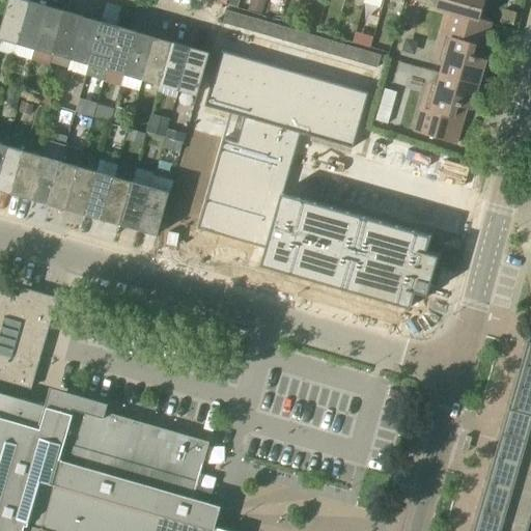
[(0,37),(18,44),(30,0),(28,0),(9,0),(0,33),(0,37)]
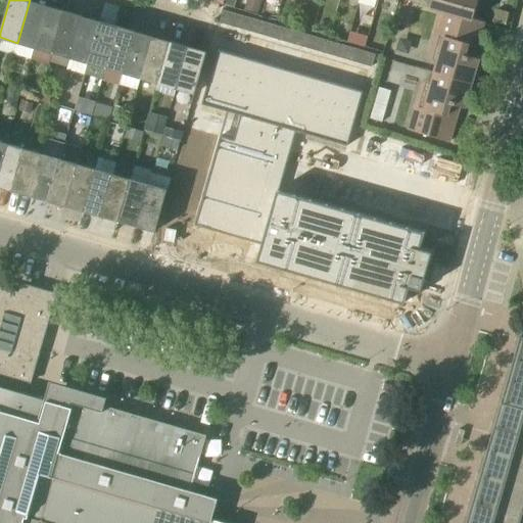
[(35,47),(47,5),(30,0),(17,43),(35,47)]
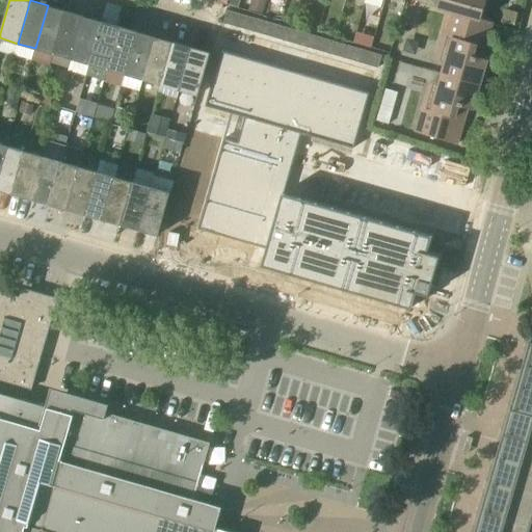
[(266,0),(251,0),(249,10),(263,14),(266,0)]
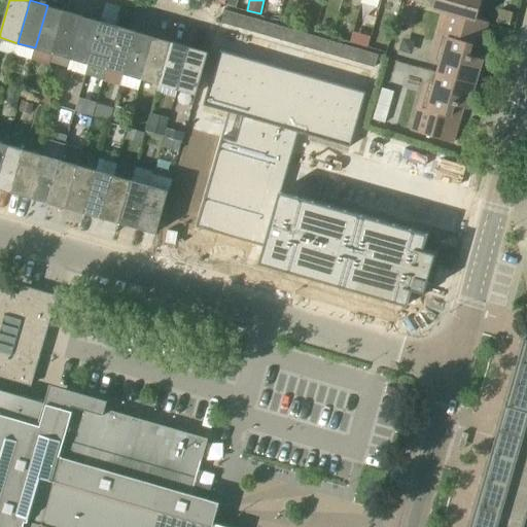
[(477,19),(482,0),(434,0),(433,7),(446,11),(477,20),(477,19)]
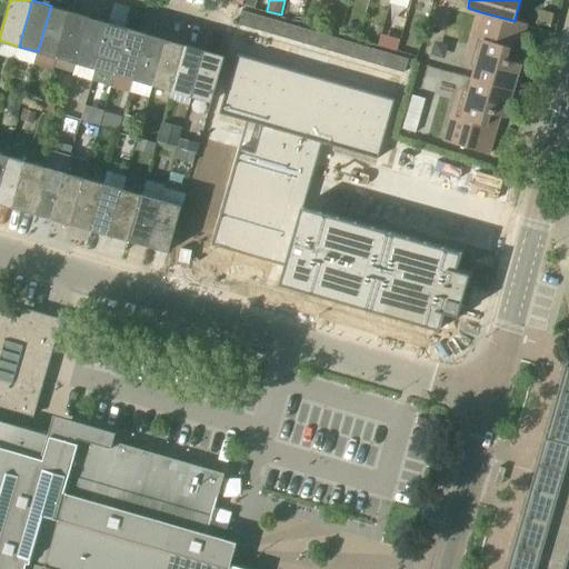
[(57,57),(70,11),(51,6),(38,51),(57,57)]
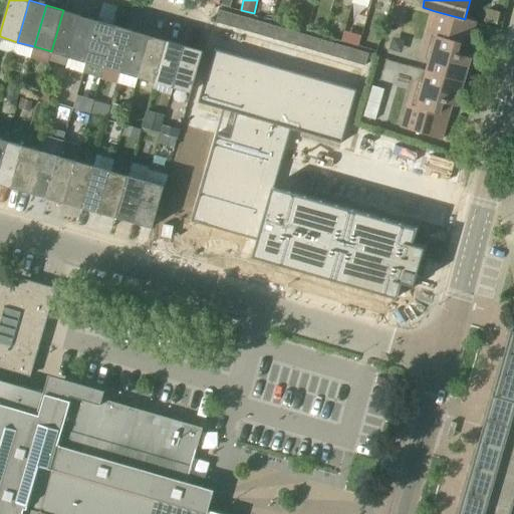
[(220,9),(216,22),(223,24),(227,11),(220,9)]
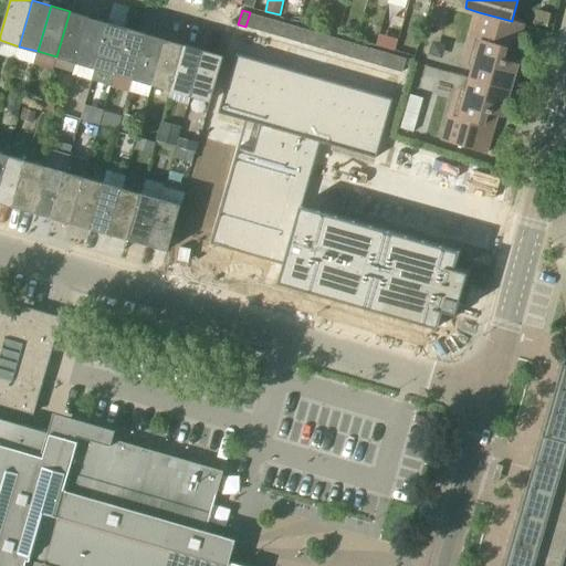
[(76,62),(90,17),(70,11),(56,56),(76,62)]
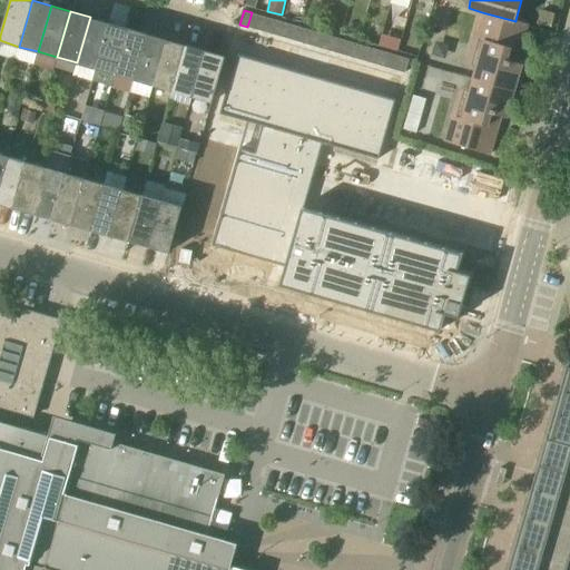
[(252,12),(247,27),(255,29),(259,15),(252,12)]
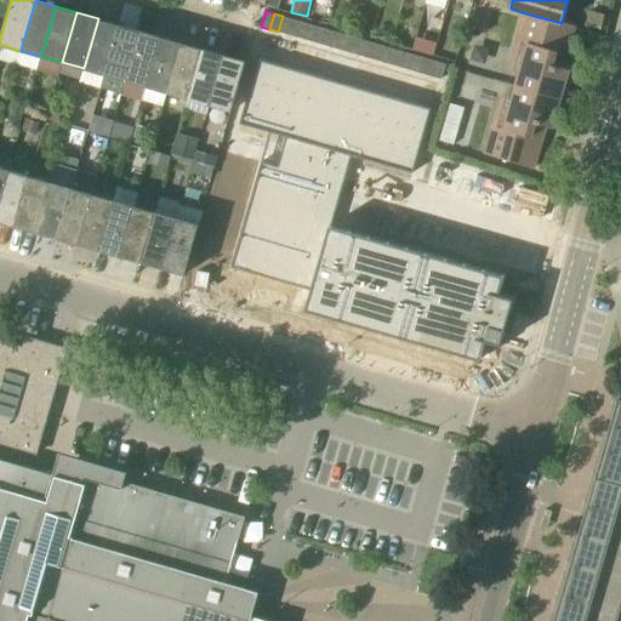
[(562,22),(562,23),(525,13),(513,56),(510,69),(519,73),(516,86),(562,98),(570,69),(564,68),(576,26),(562,22)]
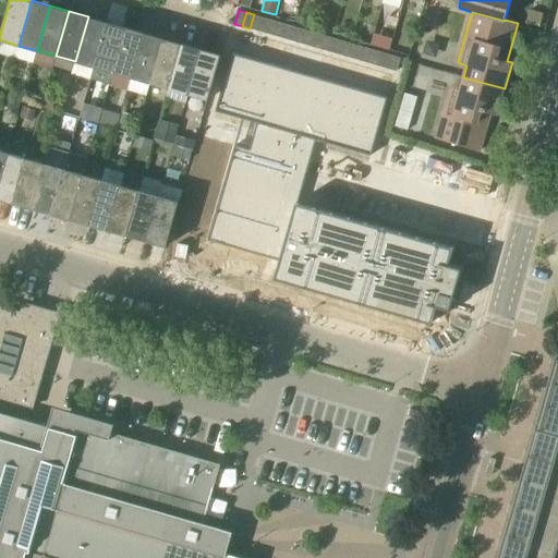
[(254,14),(250,28),(258,31),(262,16),(254,14)]
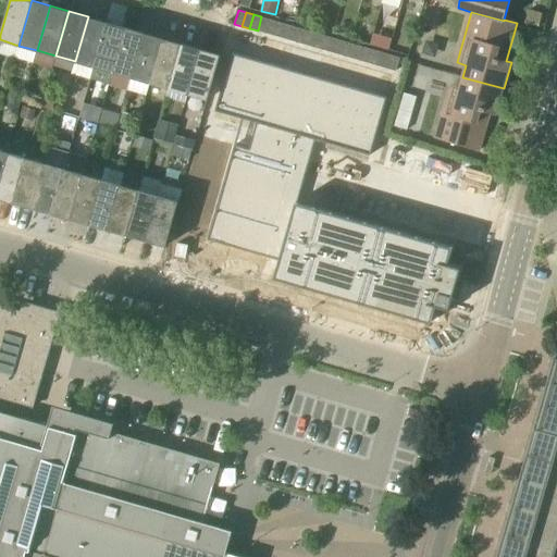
[(94,66),(107,22),(88,16),(75,61),(94,66)]
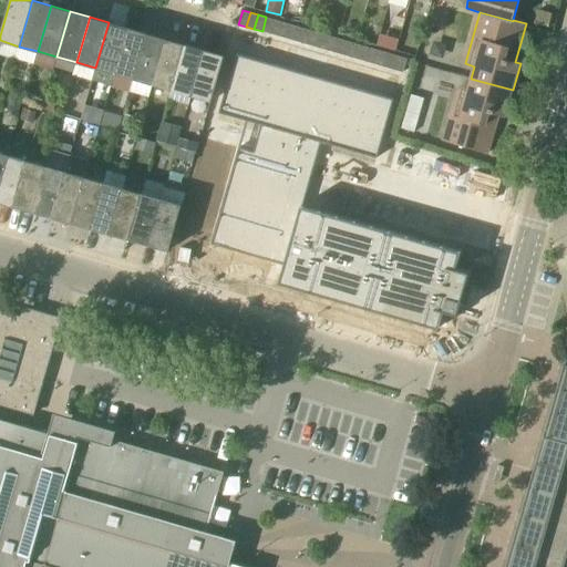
[(266,17),(263,31),(270,33),(275,20),(266,17)]
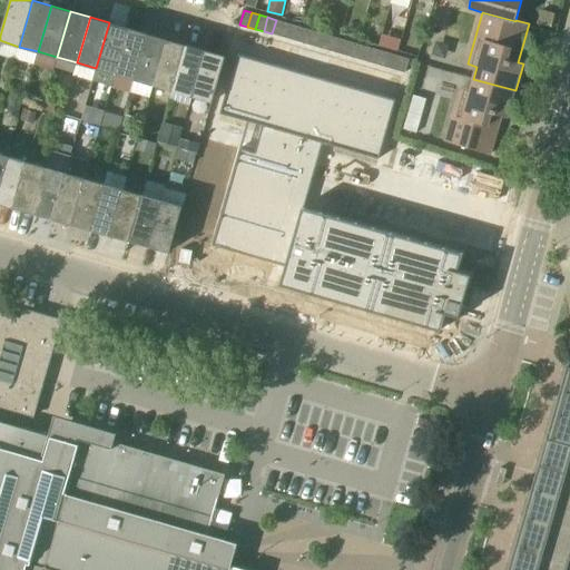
[(276,20),(272,33),(279,36),(284,22),(276,20)]
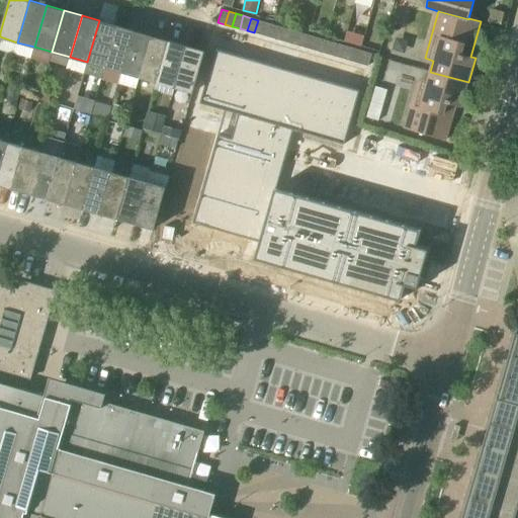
[(104,67),(116,25),(99,20),(87,62),(83,73),(101,78),(104,67)]
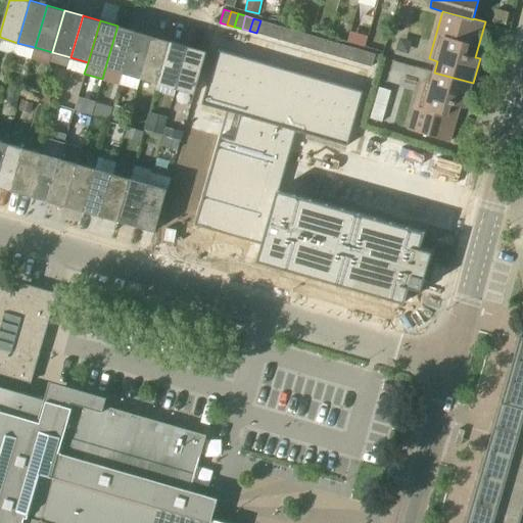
[(260,20),(256,33),(265,35),(268,22),(260,20)]
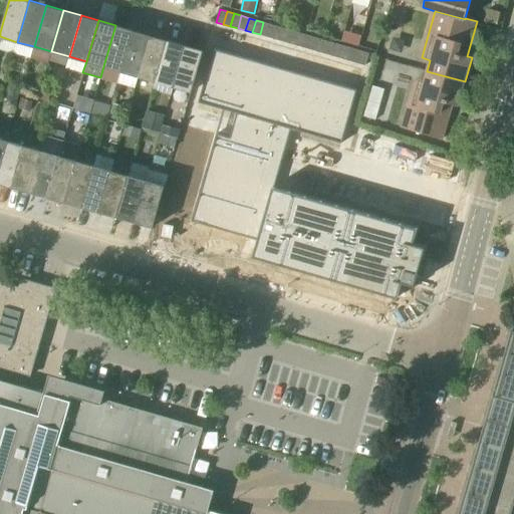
[(263,22),(260,34),(267,37),(271,24),(263,22)]
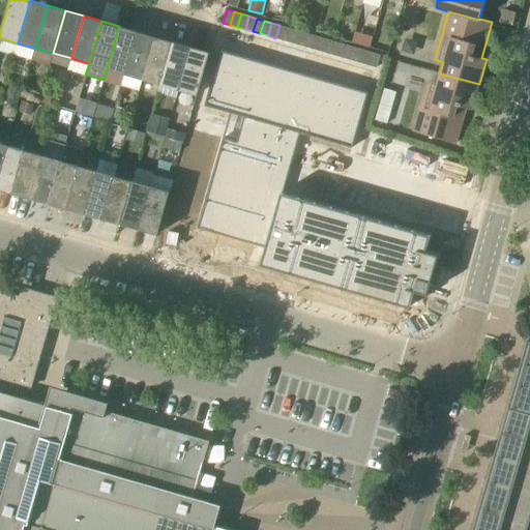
[(280,25),(275,38),(283,40),(287,27),(280,25)]
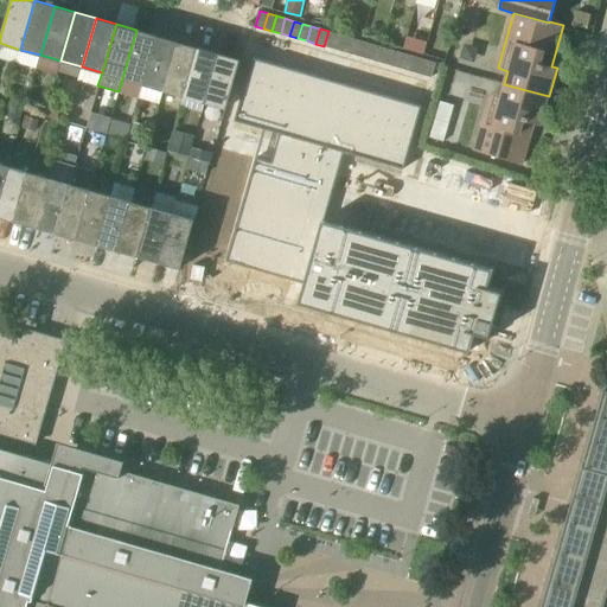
[(122,78),(144,84),(157,36),(136,30),(122,78)]
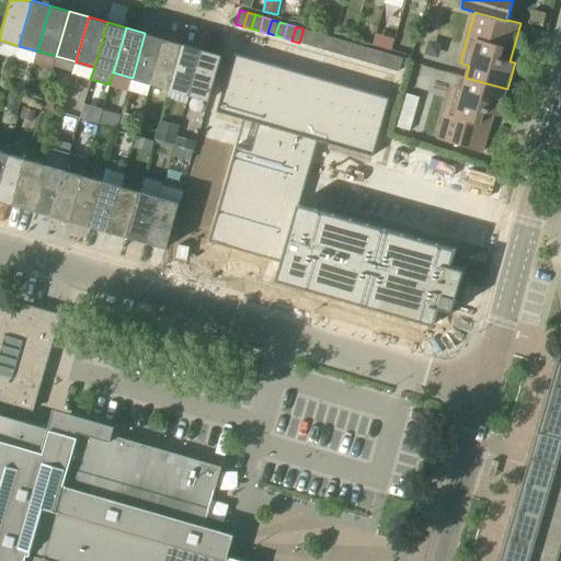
[(304,29),(299,43),(308,45),(311,31),(304,29)]
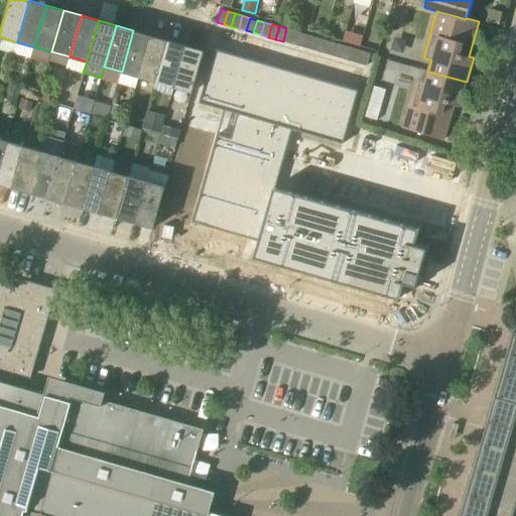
[(286,28),(283,41),(290,43),(293,30),(286,28)]
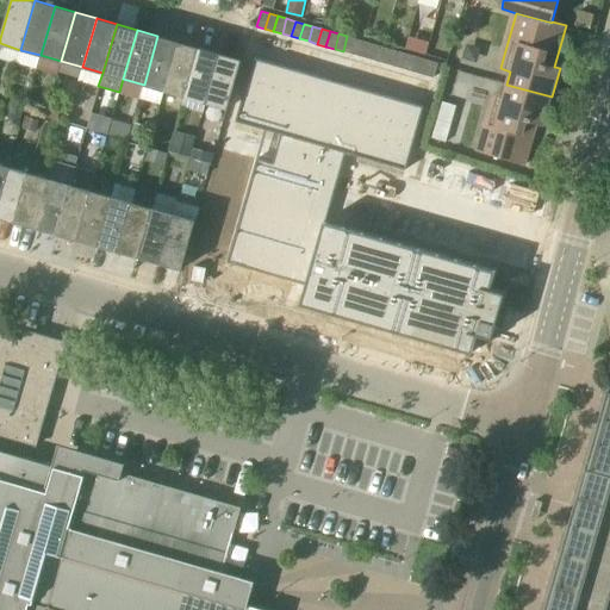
[(165,91),(179,42),(157,36),(144,85),(165,91)]
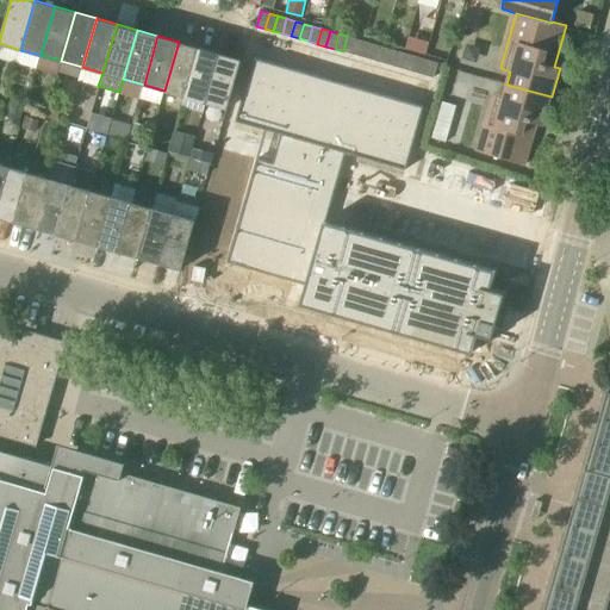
[(347,36),(343,51),(352,54),(356,39),(347,36)]
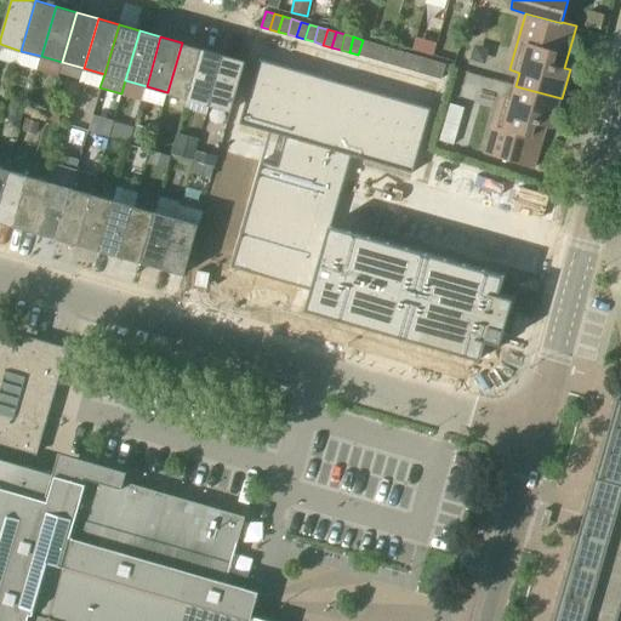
[(363,40),(358,55),(366,57),(371,43),(363,40)]
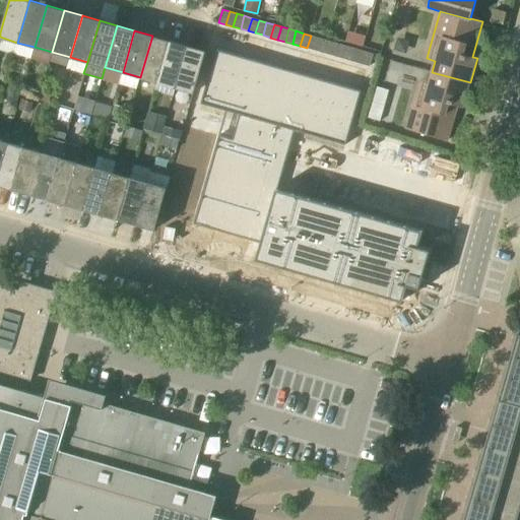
[(157,82),(170,41),(152,36),(140,77),(157,82)]
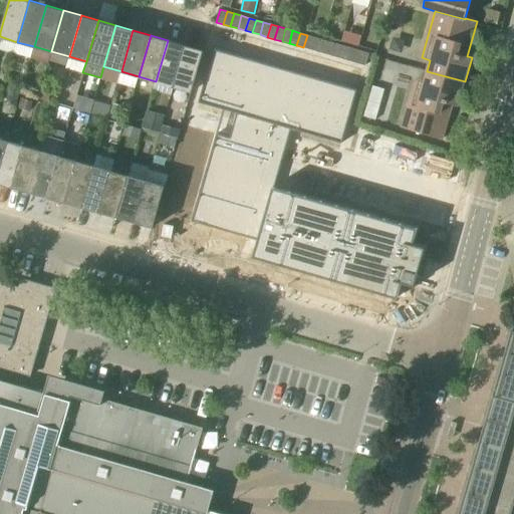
[(307,35),(303,47),(311,49),(314,37),(307,35)]
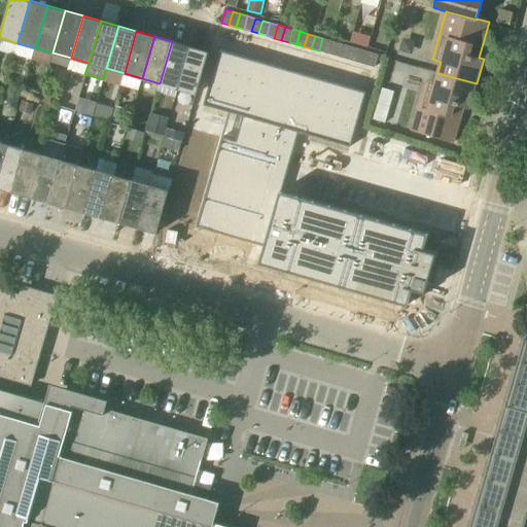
[(322,38),(319,50),(326,53),(330,40),(322,38)]
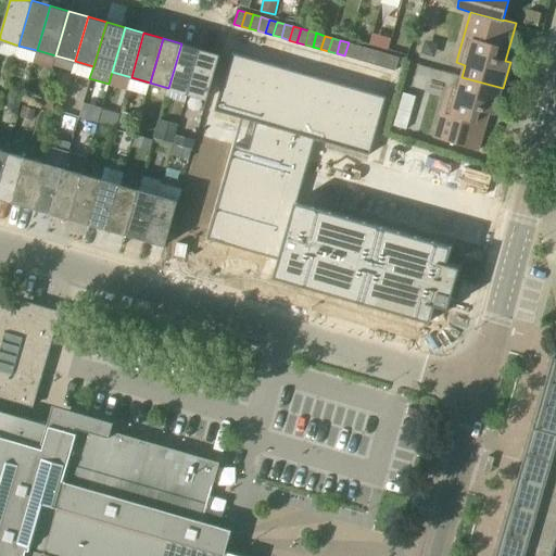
[(349,42),(344,55),(352,59),(356,45),(349,42)]
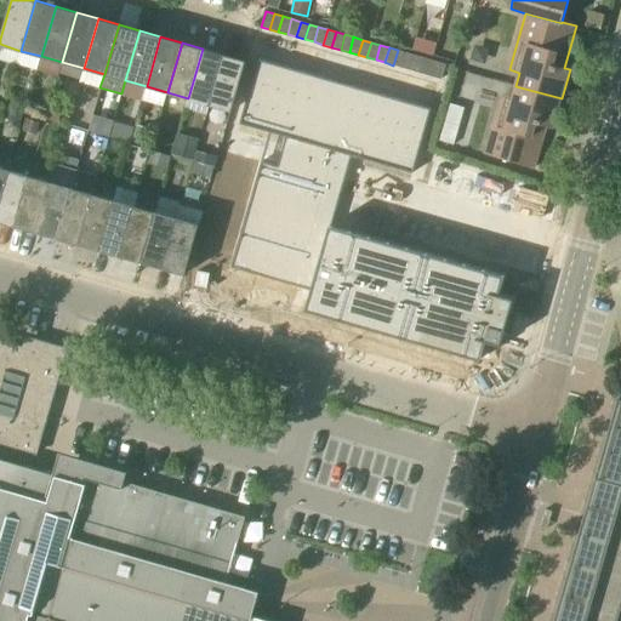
[(186,109),(206,115),(223,55),(203,49),(188,98),(189,98),(186,109)]
